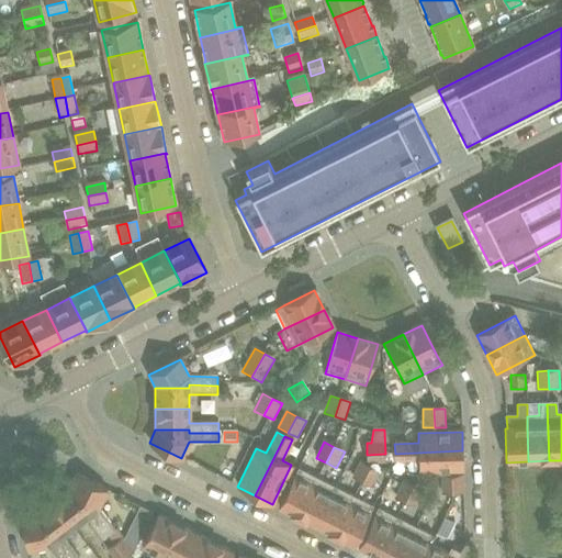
[(463,471),(462,450),(395,454),(395,462),(419,461),(419,472),(463,471)]
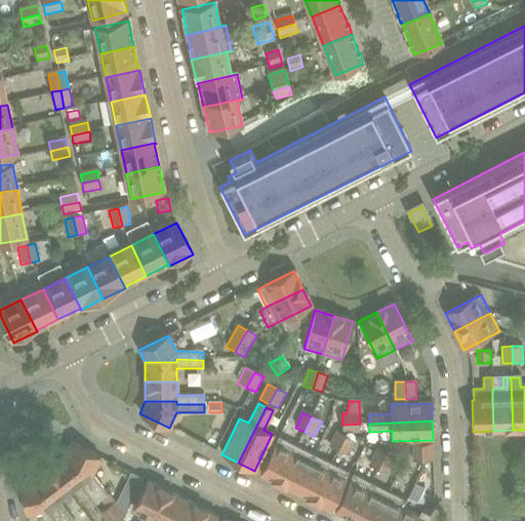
[(360,424),(342,425),(342,435),(360,435),(360,424)]
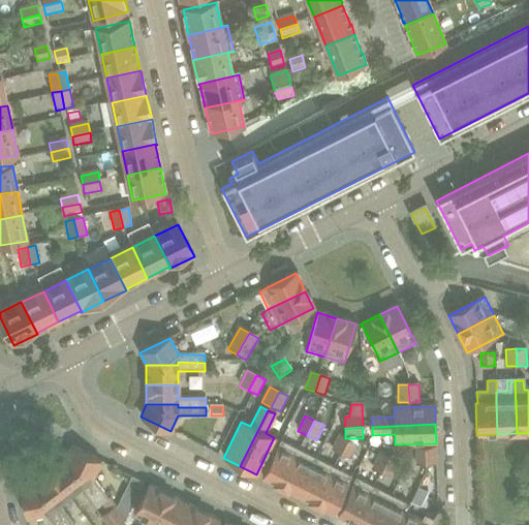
[(332,452),(341,456),(348,440),(339,436),(332,452)]
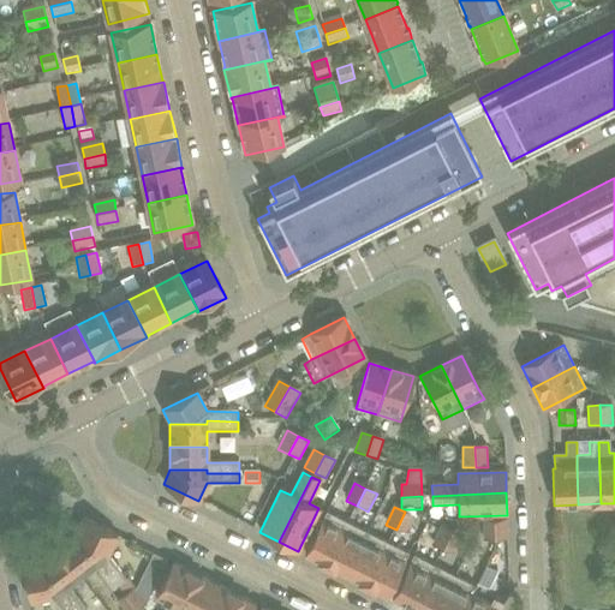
[(405,512),(396,530),(407,534),(416,516),(405,512)]
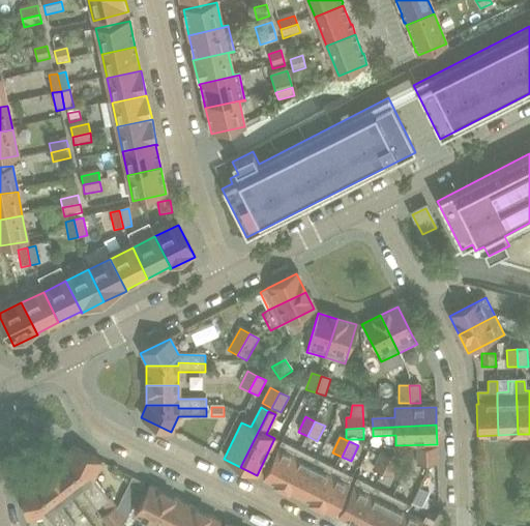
[(281,443),(263,478),(281,488),(298,453),(281,443)]
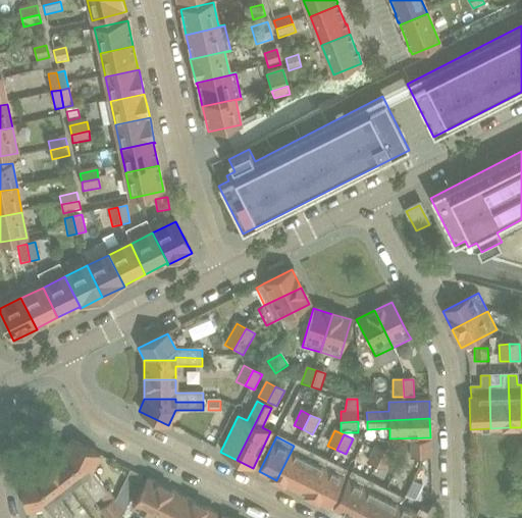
[(104,488),(92,471),(100,455),(70,441),(65,453),(84,477),(85,476),(101,498),(106,505),(115,517),(120,517),(124,514),(142,478),(131,472),(115,503),(108,493),(107,493),(104,488)]
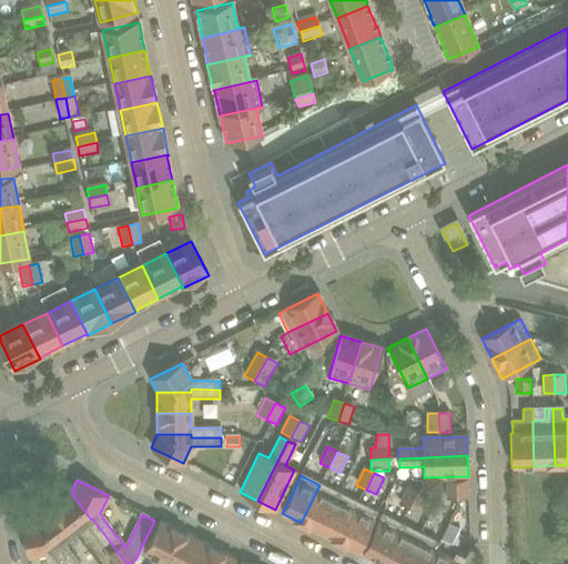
[(457,501),(456,482),(445,483),(446,501),(457,501)]
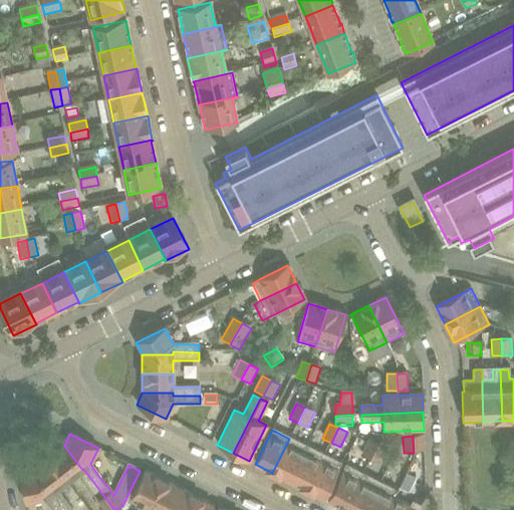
[(413,436),(414,453),(424,452),(423,436),(413,436)]
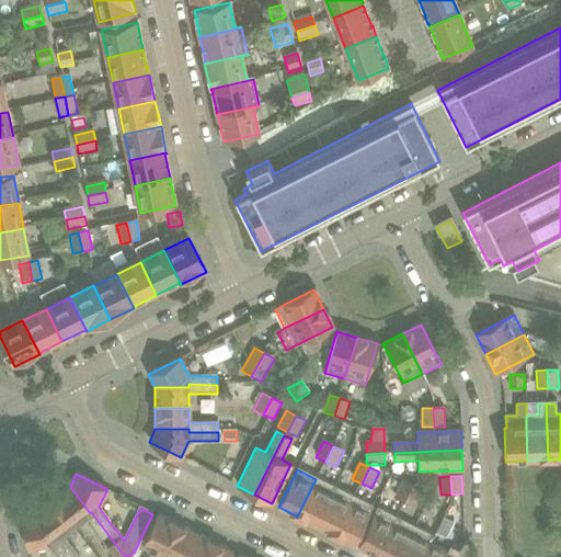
[(297,516),(316,525),(334,488),(316,479),(297,516)]
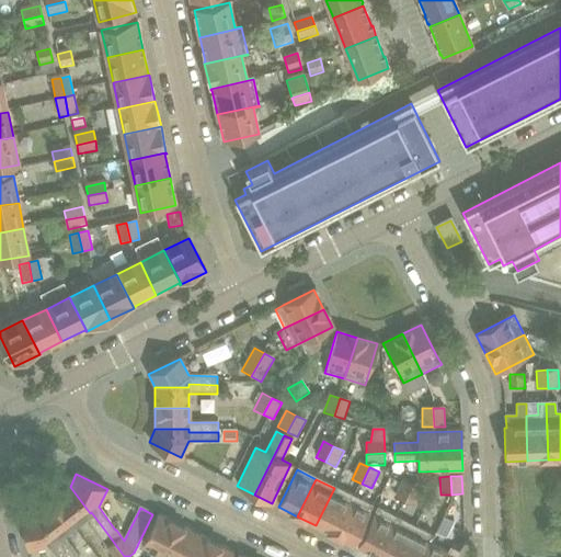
[(395,499),(404,503),(412,486),(402,481),(395,499)]
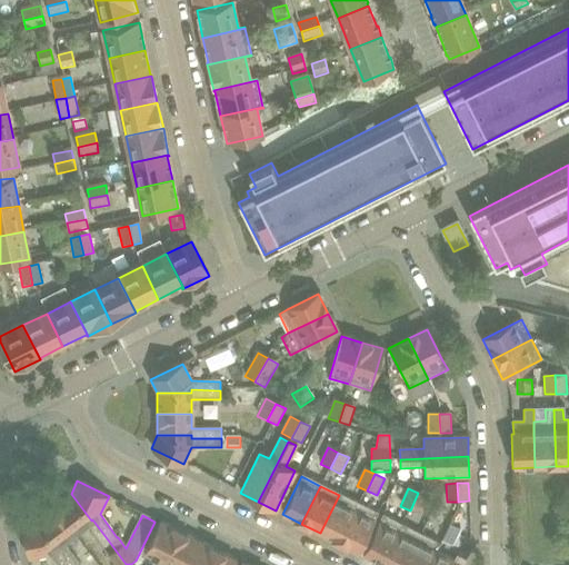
[(418,493),(410,511),(420,515),(428,497),(418,493)]
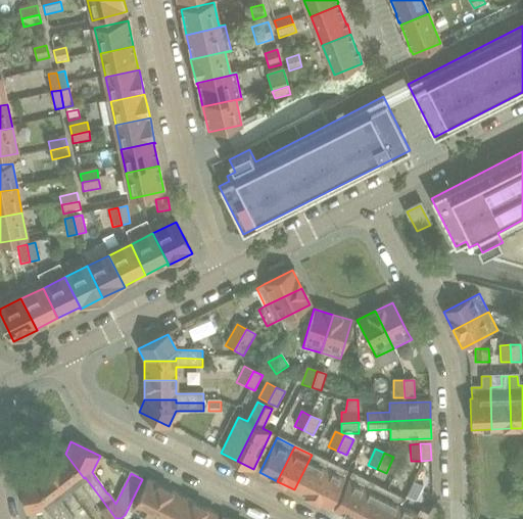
[(84,478),(65,454),(49,466),(68,490),(79,483),(91,500),(94,504),(101,499),(85,477),(84,478)]
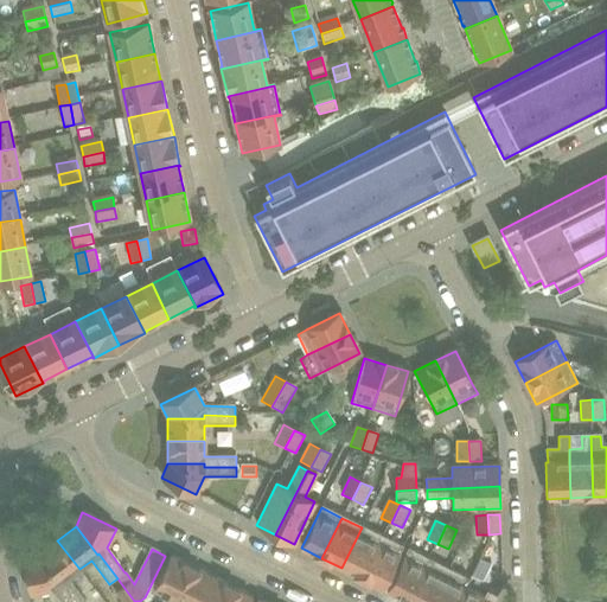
[(382,538),(362,527),(342,568),(363,578),(382,538)]
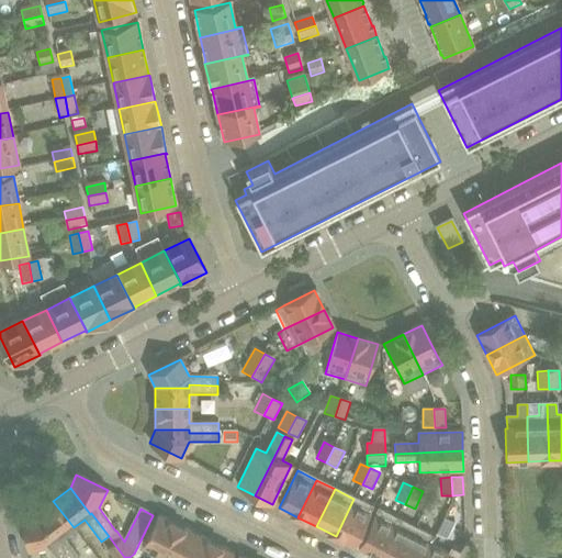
[(373,508),(353,499),(336,536),(355,545),(373,508)]
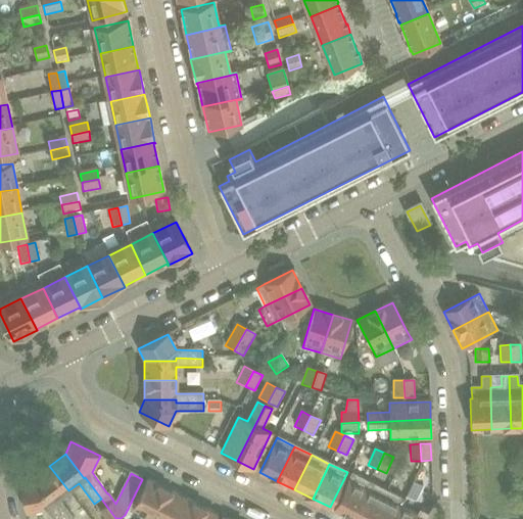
[(59,498),(68,490),(49,466),(34,477),(53,502),(51,504),(63,518),(74,518),(59,498)]
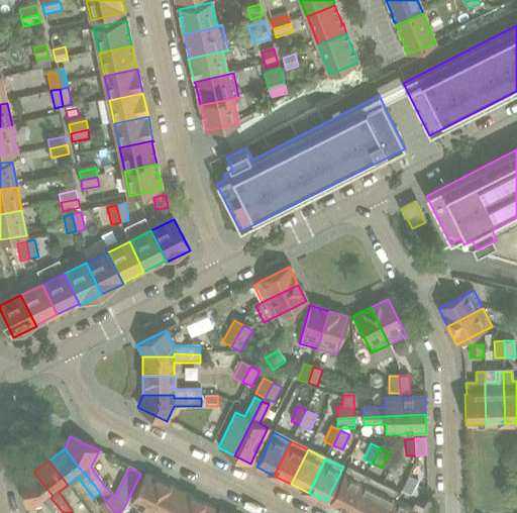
[(347,468),(329,504),(345,512),(347,512),(365,477),(347,468)]
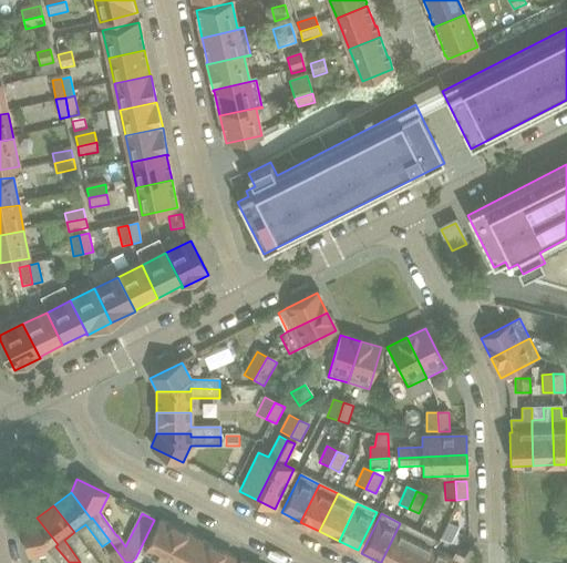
[(37,518),(23,520),(30,555),(48,552),(57,562),(69,562),(55,546),(58,544),(37,518)]
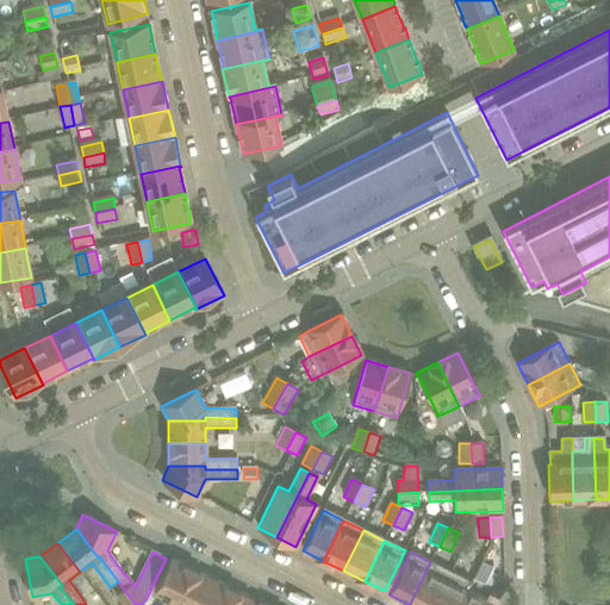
[(173,604),(191,569),(170,560),(155,592),(167,598),(163,604),(173,604)]
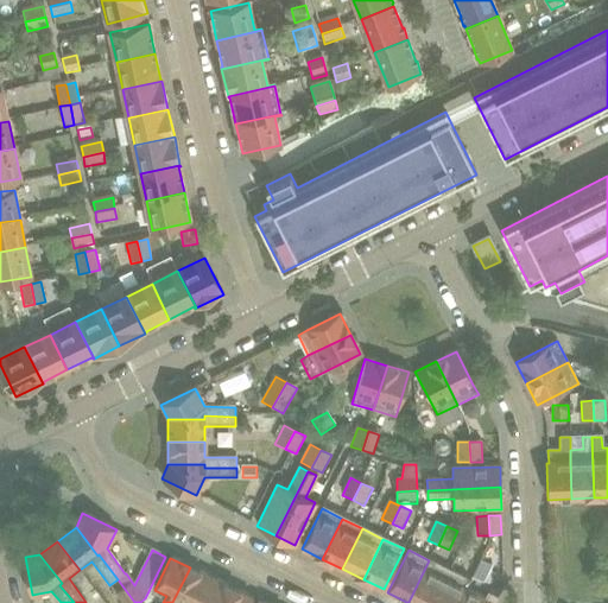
[(432,602),(444,579),(449,570),(429,560),(409,602),(432,602)]
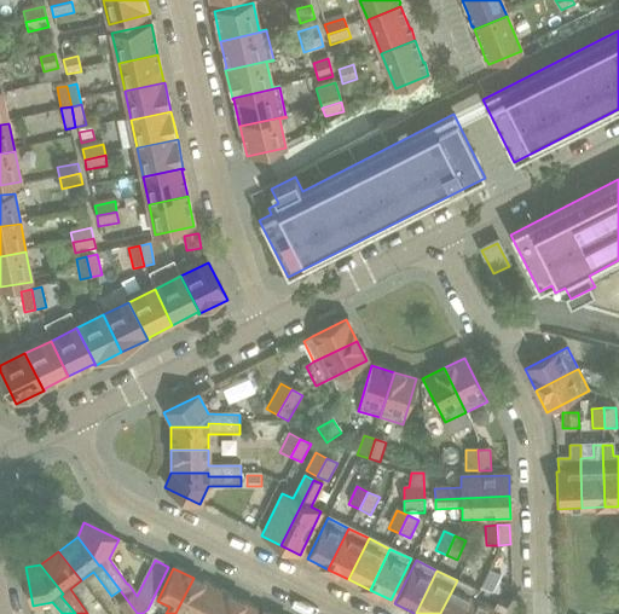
[(490,573),(481,590),(492,596),(501,578),(490,573)]
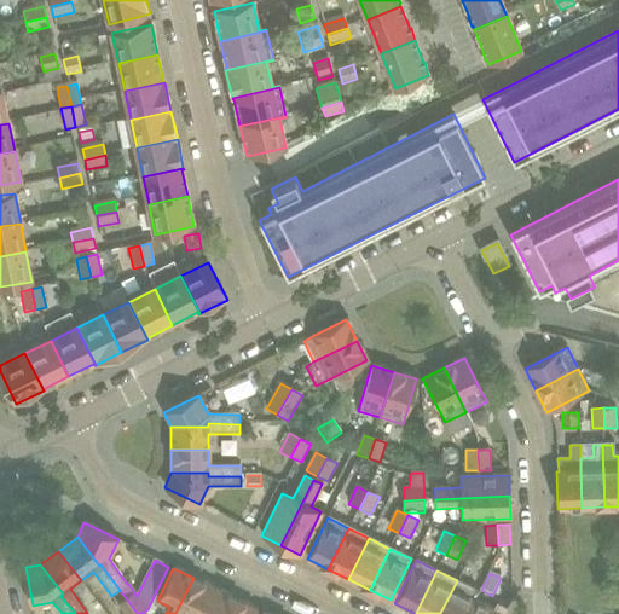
[(202,613),(215,589),(194,578),(175,613),(202,613)]
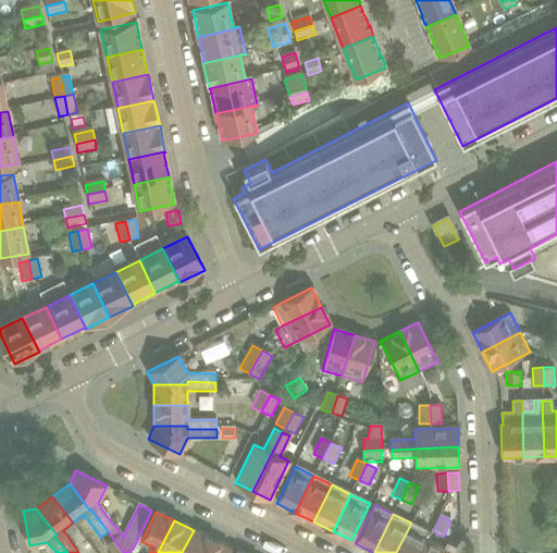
[(431,532),(411,523),(407,531),(396,552),(420,552),(426,541),(431,532)]
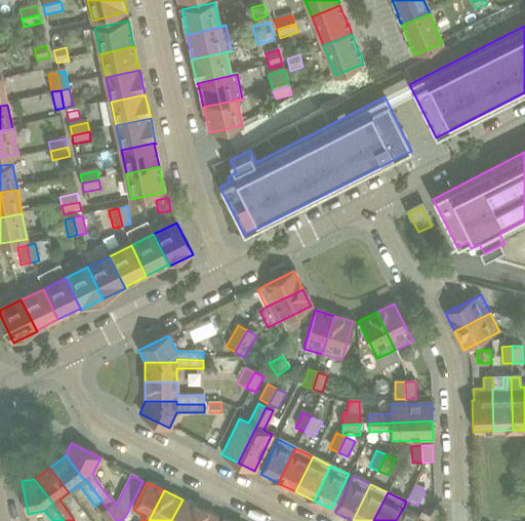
[(193,520),(199,509),(183,499),(171,520),(193,520)]
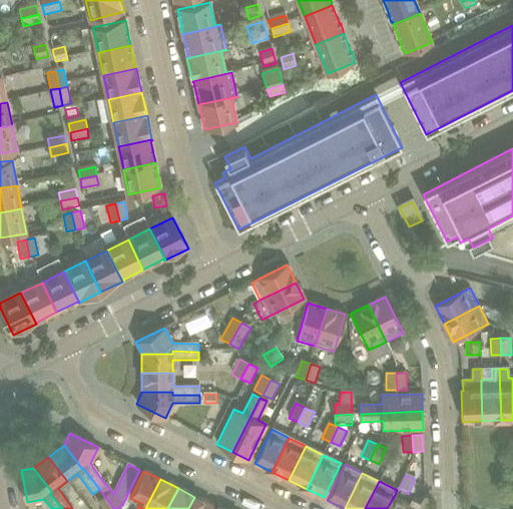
[(104,496),(97,502),(101,508),(113,508),(104,496)]
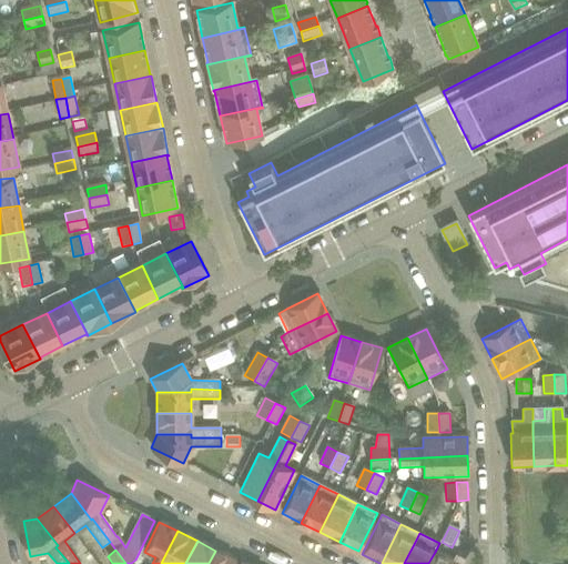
[(215,551),(209,563),(234,563),(235,561),(215,551)]
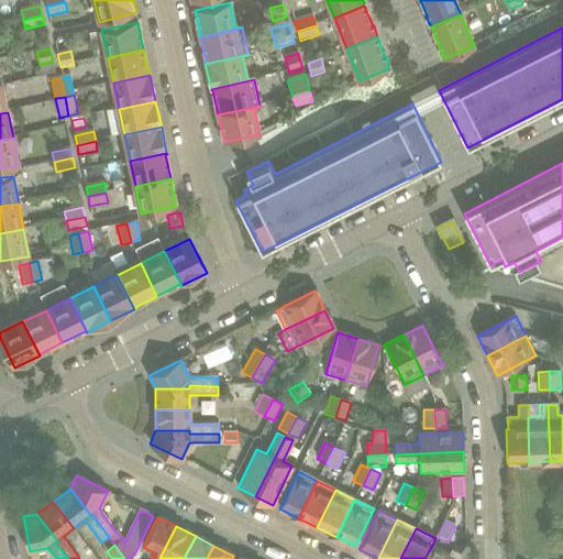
[(449,556),(431,547),(424,558),(460,558),(462,555),(452,550),(449,556)]
